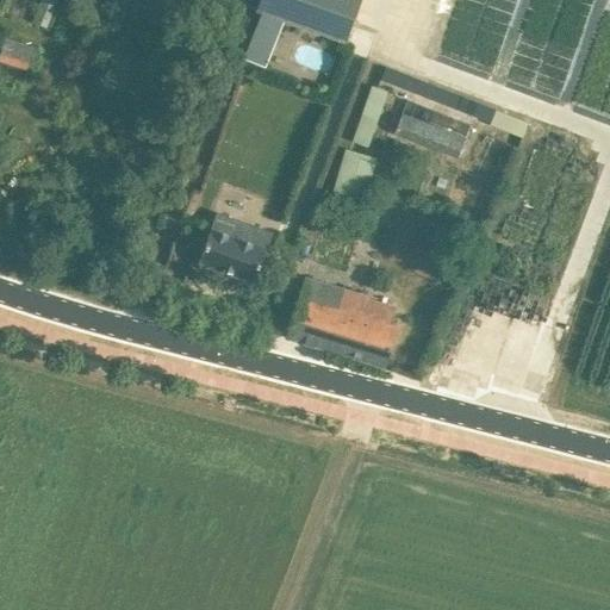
[(359,0),(257,0),(255,8),(261,10),(282,18),(346,41),(359,0)]
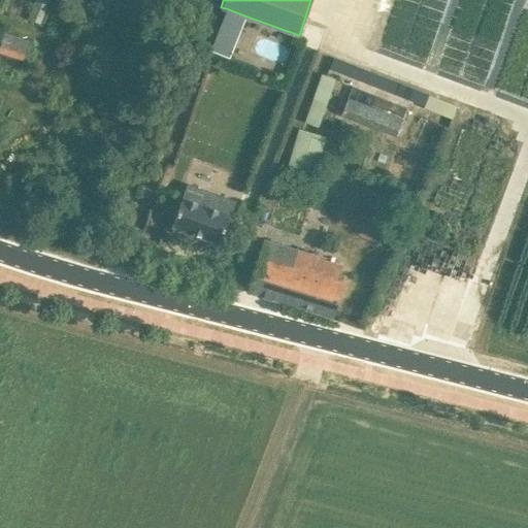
[(226,8),(211,47),(230,55),(244,15),(226,8)]
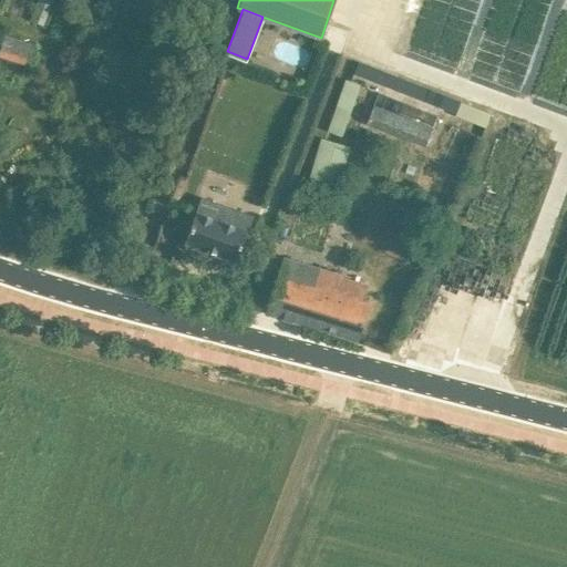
[(2,35),(0,43),(0,54),(30,65),(37,48),(2,35)]
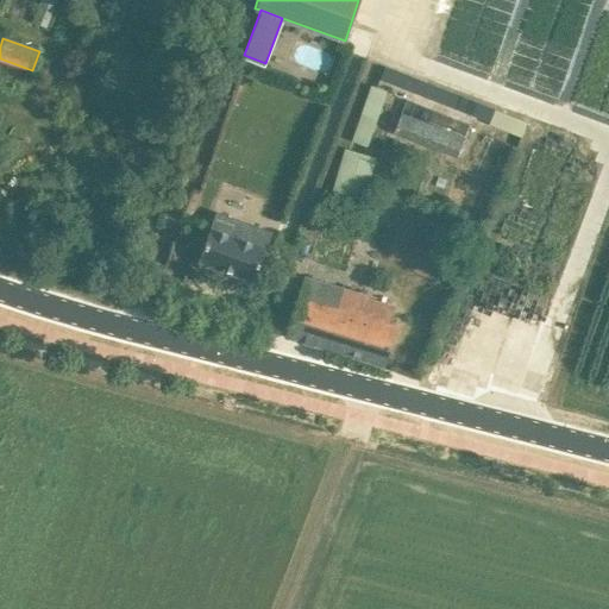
[(519,140),(527,119),(384,62),(376,81),(391,87),(389,93),(405,100),(402,107),(468,133),(472,121),(519,140)]
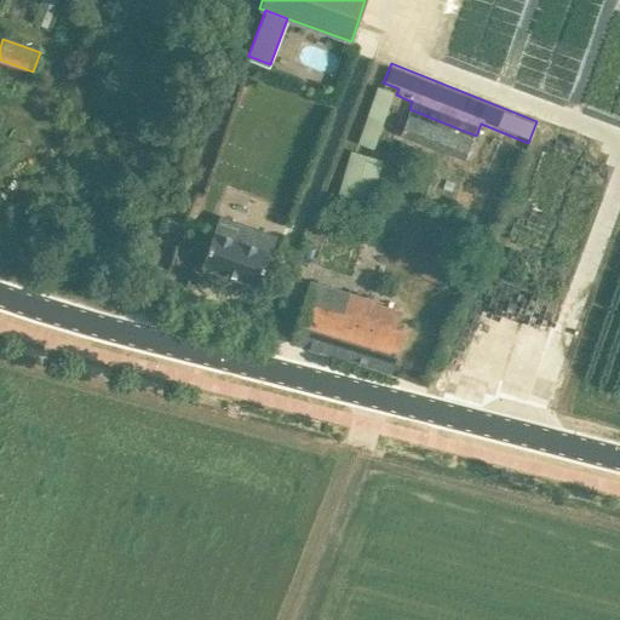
[(375,84),(359,143),(375,148),(394,89),(375,84)]
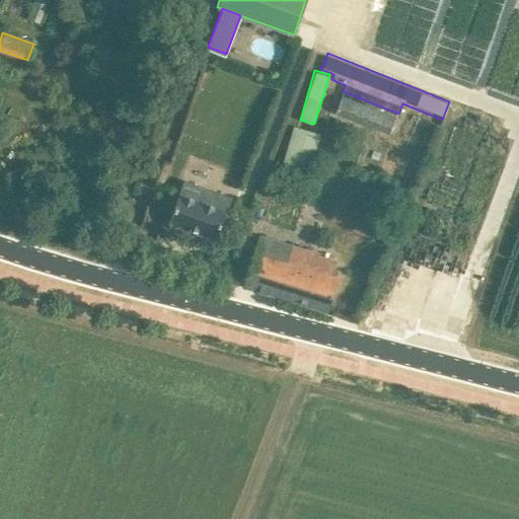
[(342,95),(336,113),(389,133),(395,116),(342,95)]
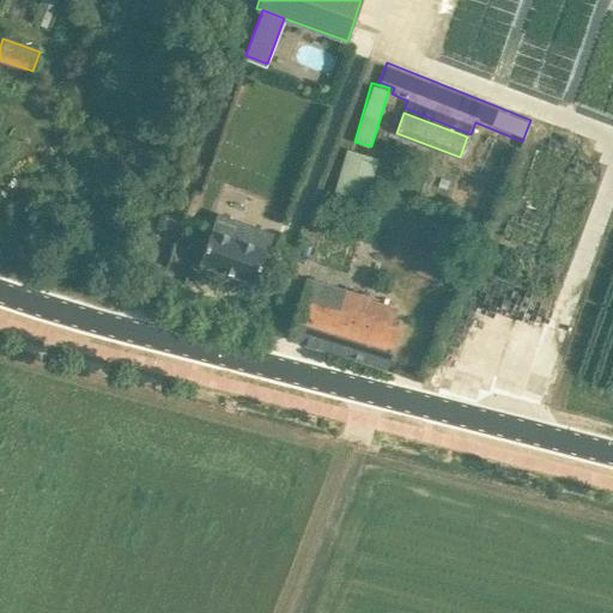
[(363,151),(346,208),(363,213),(380,156),(363,151)]
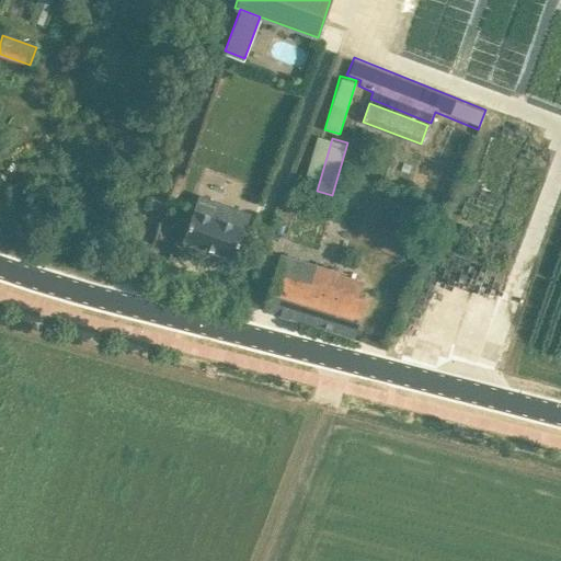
[(199,196),(192,218),(184,239),(205,247),(214,250),(235,256),(241,237),(250,214),(199,196)]
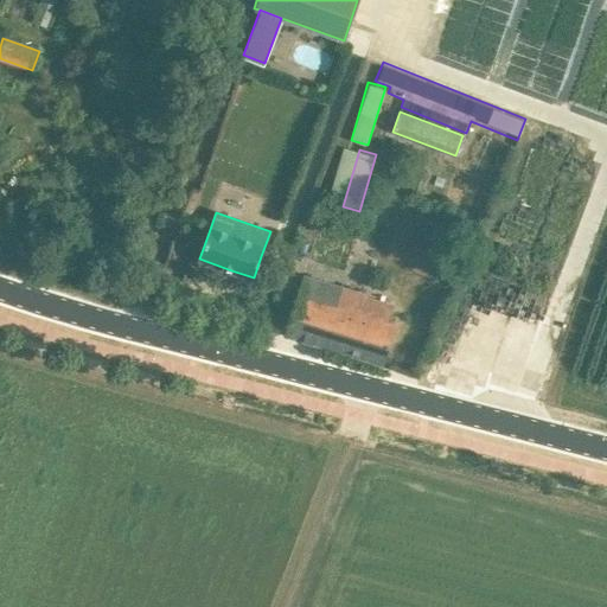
[(305,276),(287,333),(384,363),(396,325),(390,324),(396,305),(342,288),(305,276)]
